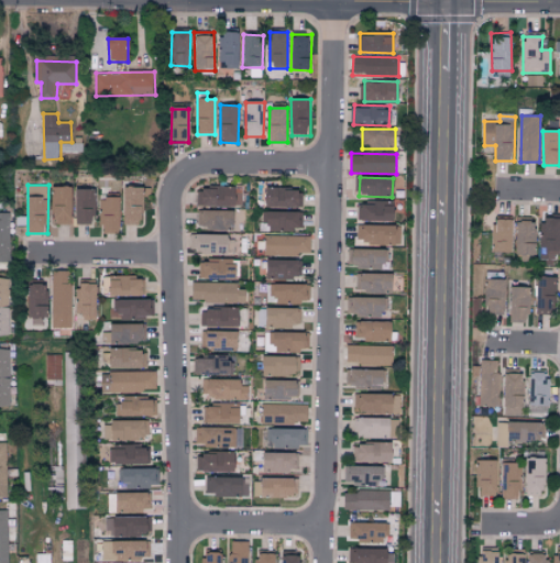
[(72,224),(72,187),(53,187),(53,224),(72,224)]
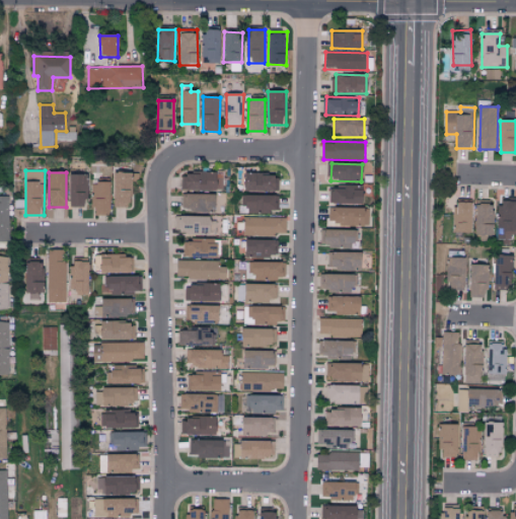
[(115,172),(114,207),(132,208),(132,173),(115,172)]
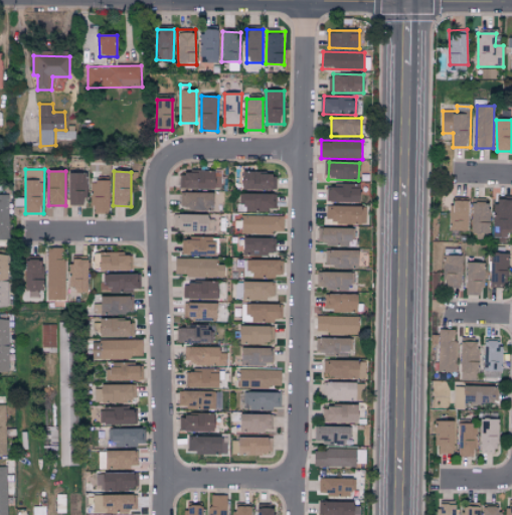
[(223,172),(184,171),(184,188),(222,189),(223,172)]
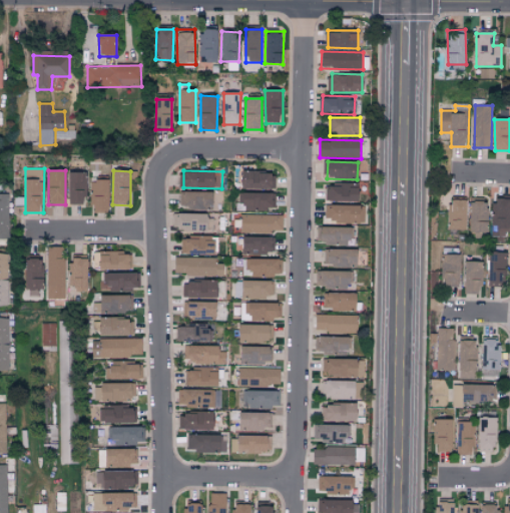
[(240,171),(240,189),(277,189),(277,172),(240,171)]
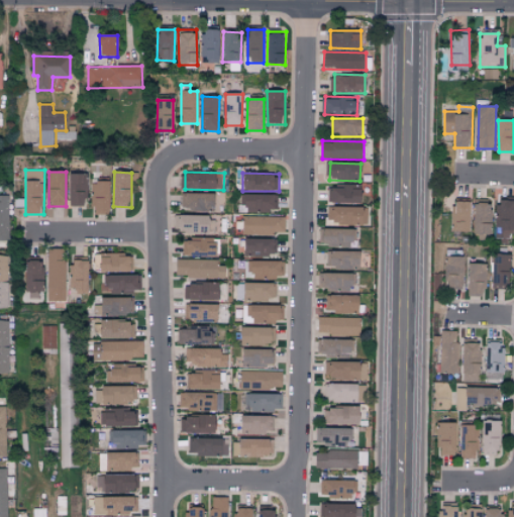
[(87,206),(87,174),(70,174),(70,206),(87,206)]
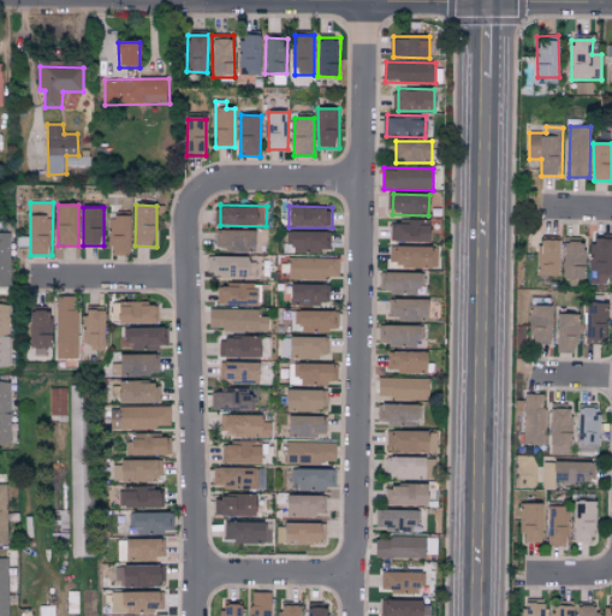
[(130,217),(111,217),(112,255),(131,255),(130,217)]
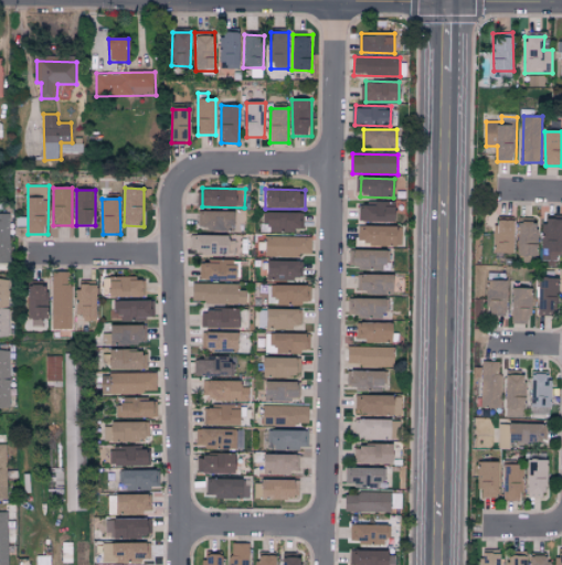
[(394,223),(395,203),(362,202),(362,222),(394,223)]
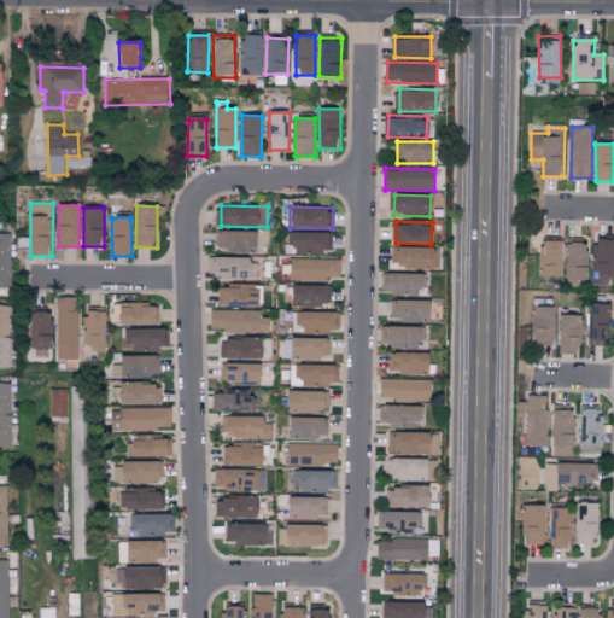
[(256,232),(220,231),(220,252),(256,254),(256,232)]
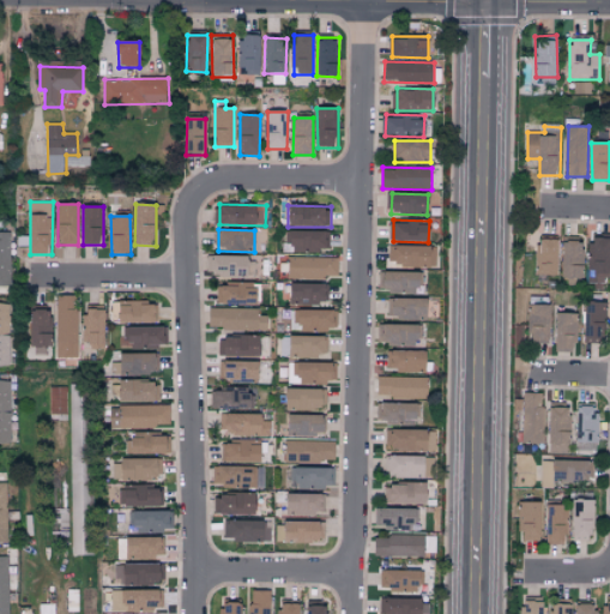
[(331,252),(331,232),(288,230),(288,252),(331,252)]
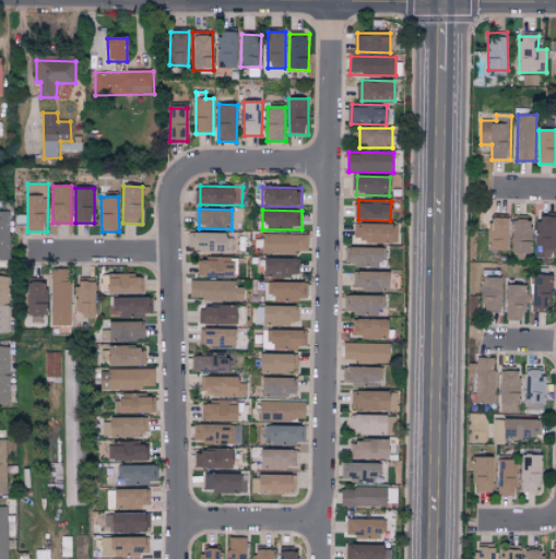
[(0,260),(11,261),(11,211),(0,211),(0,260)]
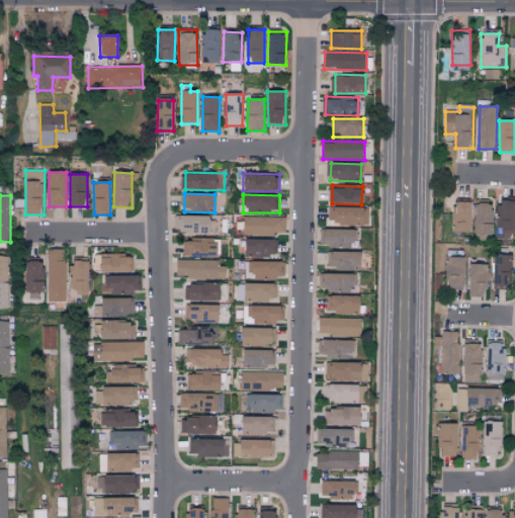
[(475,236),(492,236),(492,200),(476,199),(475,236)]
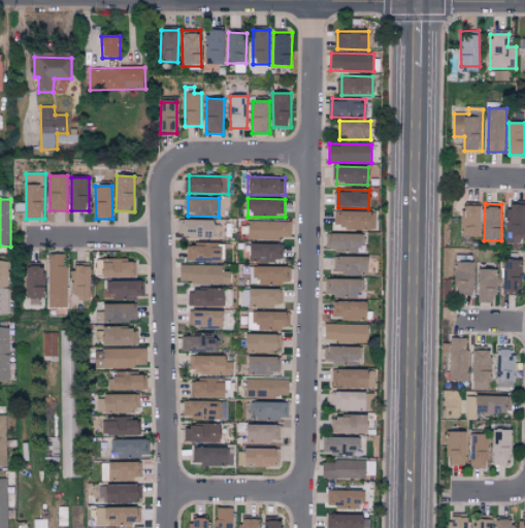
[(509,243),(524,243),(524,203),(507,204),(509,243)]
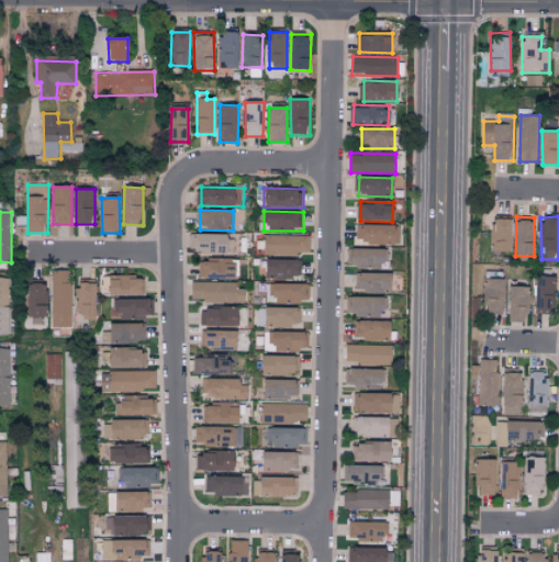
[(512,218),(492,218),(492,253),(512,253),(512,218)]
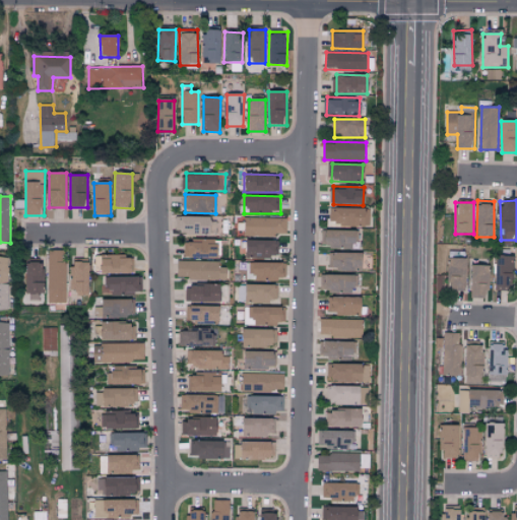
[(371,209),(334,208),(334,225),(371,226),(371,209)]
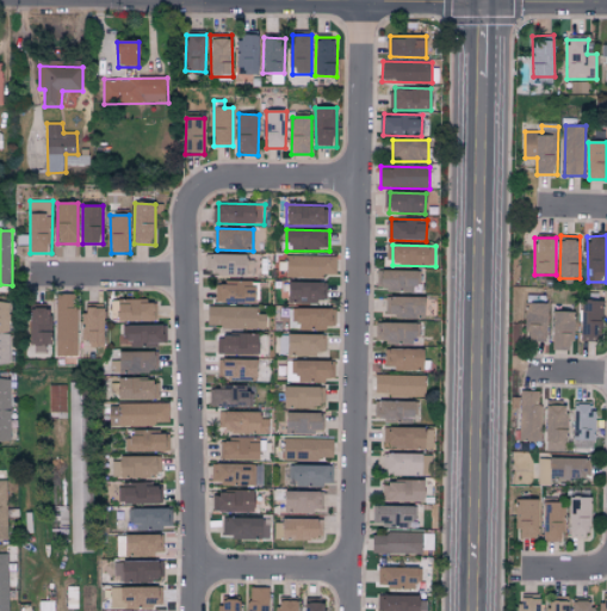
[(247,277),(247,255),(211,254),(211,276),(247,277)]
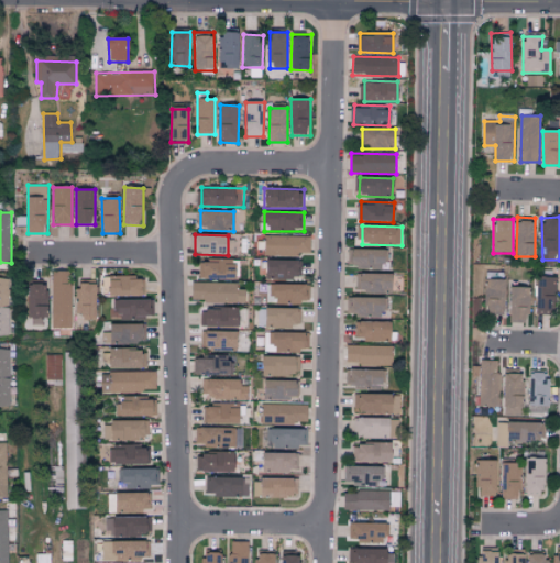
[(265,255),(311,255),(311,236),(265,235),(265,255)]
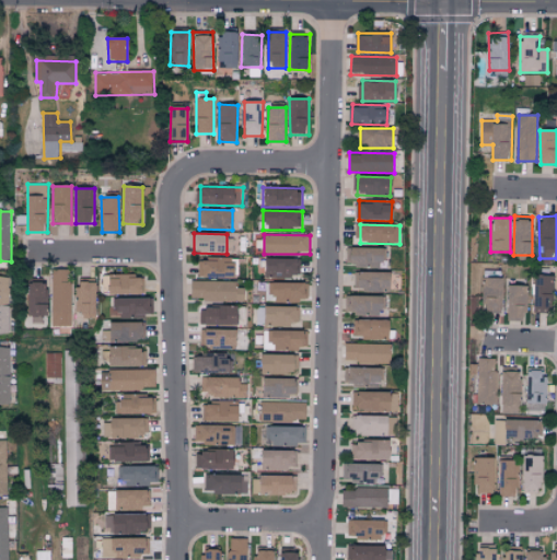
[(385,249),(350,247),(350,267),(385,268),(385,249)]
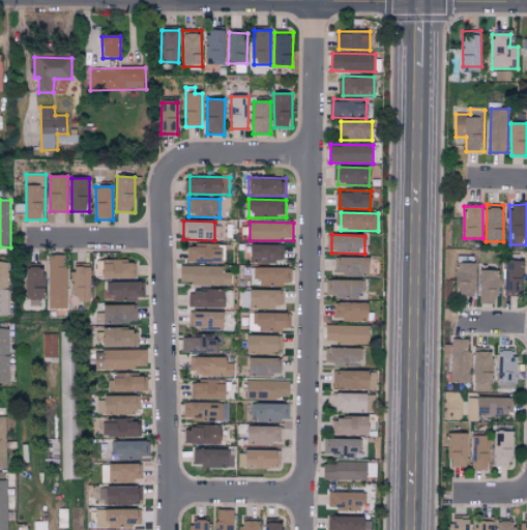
[(222,244),(192,244),(192,262),(222,263),(222,244)]
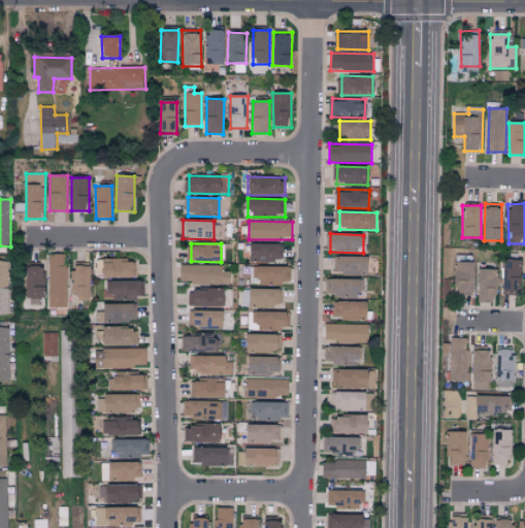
[(284,244),(250,243),(250,261),(283,261),(284,244)]
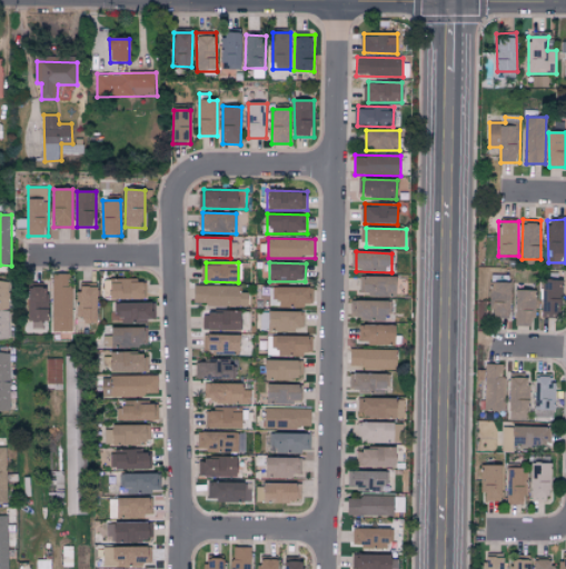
[(72,273),(52,275),(53,331),(73,331),(72,273)]
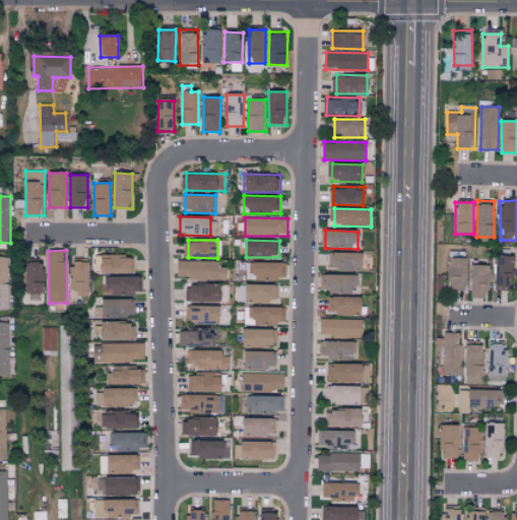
[(467,252),(451,251),(449,290),(465,291),(467,252)]
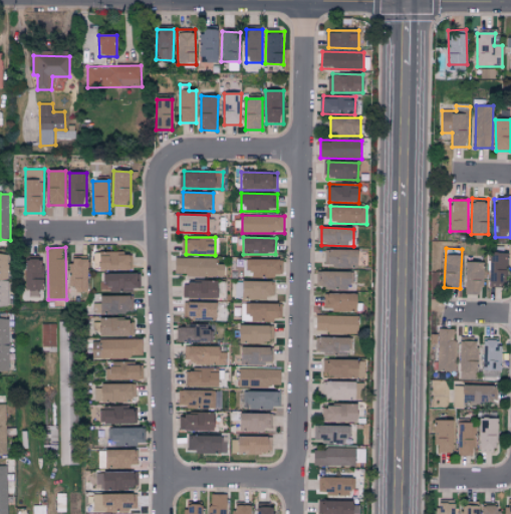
[(357,267),(357,251),(327,250),(327,266),(357,267)]
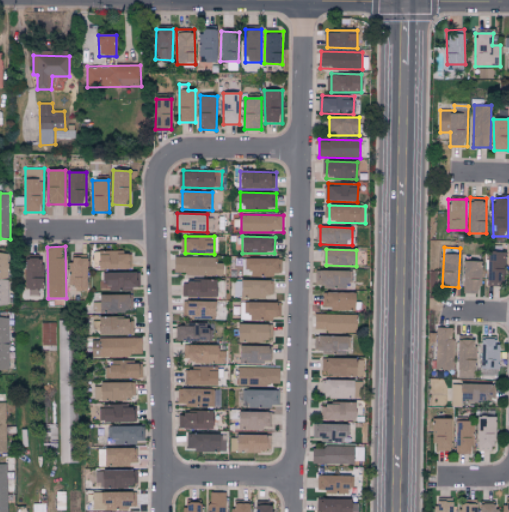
[(132,269),(132,252),(94,252),(94,269),(132,269)]
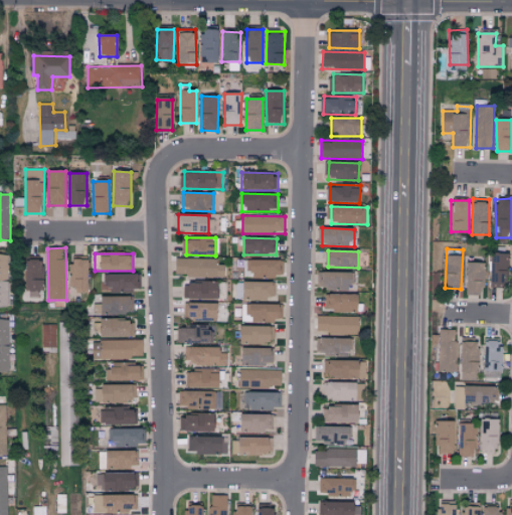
[(509,278),(510,254),(492,253),(490,288),(505,288),(505,278),(509,278)]
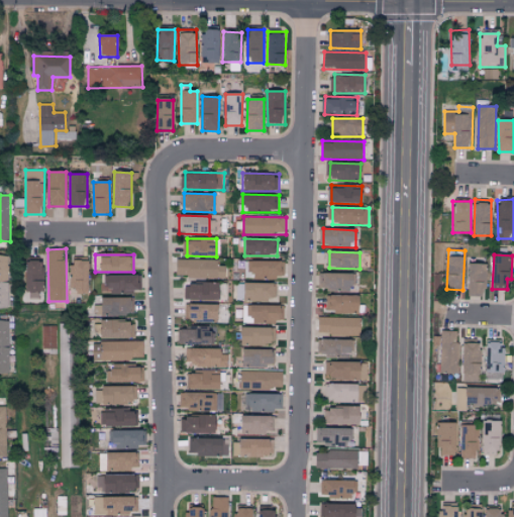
[(0,308),(8,309),(10,256),(0,255),(0,308)]
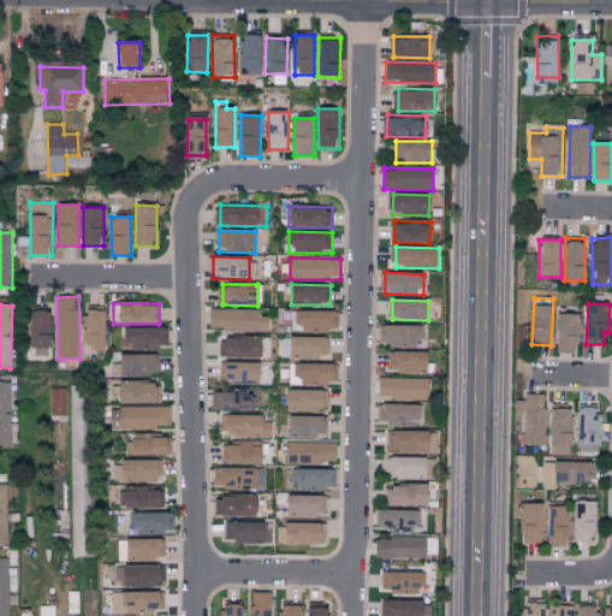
[(105,348),(105,306),(85,306),(87,348),(105,348)]
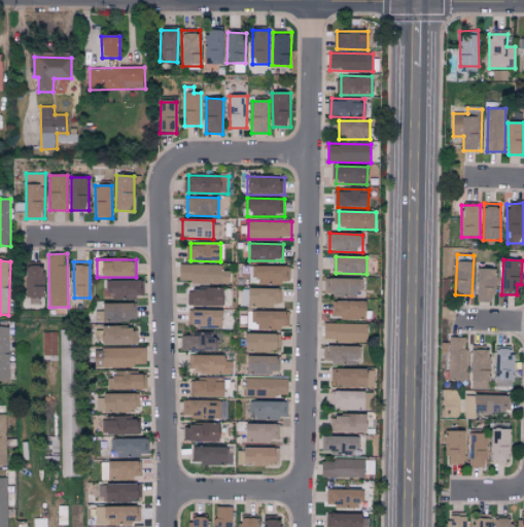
[(224,266),(180,265),(179,283),(231,284),(232,271),(224,271),(224,266)]
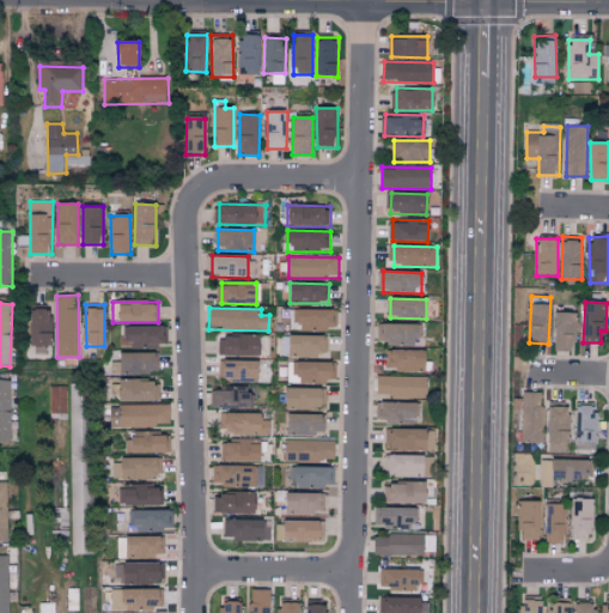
[(53,347),(50,309),(30,310),(31,347),(53,347)]
